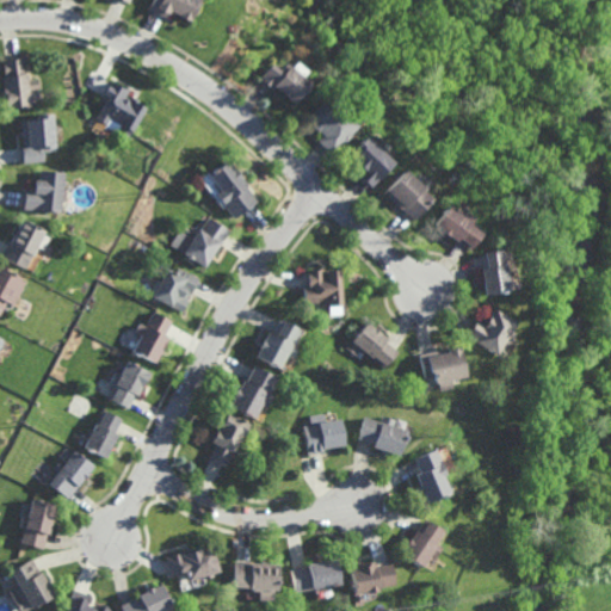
[(192,0),(184,18),(167,10),(164,17),(143,7),(147,0),(192,0)]
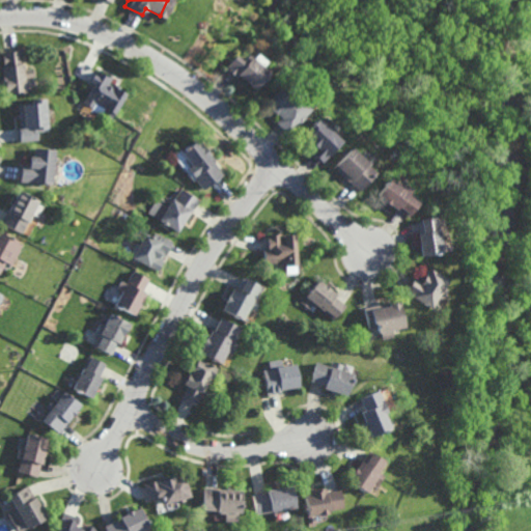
[(21,62),(22,62),(24,81),(26,81),(26,87),(25,87),(25,91),(4,93),(1,64),(3,64),(3,61),(2,61),(1,54),(2,54),(2,52),(19,50),(21,62)]
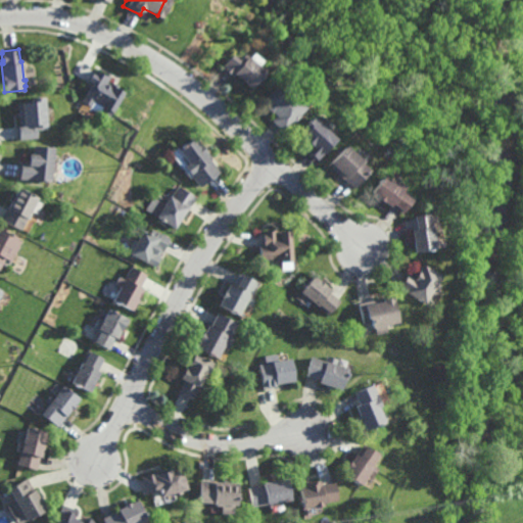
[(260,59),(255,65),(263,70),(248,88),(233,75),(231,77),(219,65),(229,53),(238,61),(244,54),(246,57),(250,51),(260,59)]
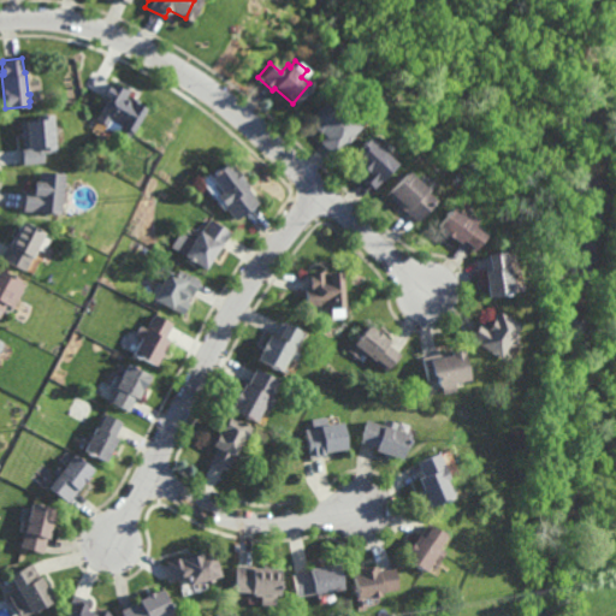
[(118,86),(119,83),(130,89),(126,96),(129,99),(130,96),(140,101),(138,105),(146,108),(130,137),(120,132),(117,132),(108,128),(107,124),(96,119),(106,102),(100,99),(111,81),(118,86)]
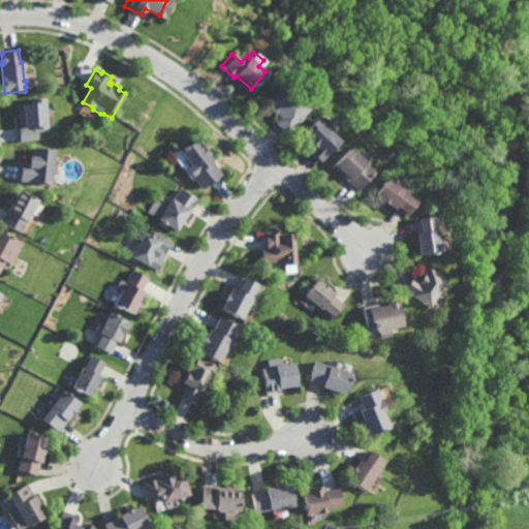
[(286,90),(288,88),(293,93),(293,94),(294,95),(297,93),(299,95),(301,94),(303,97),(303,98),(305,100),(303,102),(309,109),(302,116),(303,117),(297,123),(296,123),(286,133),(274,122),(278,117),(274,113),(274,114),(269,109),(270,107),(265,102),(280,85),(286,90)]
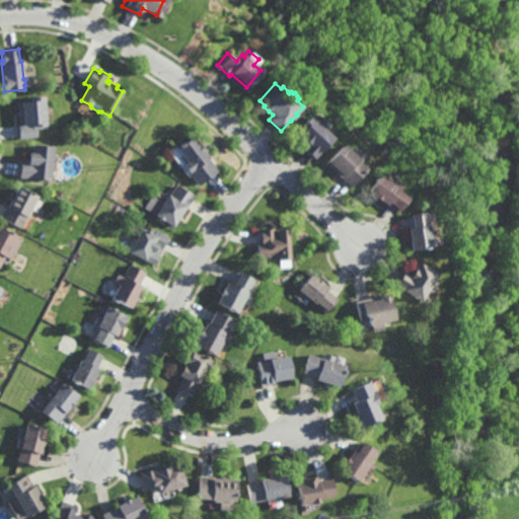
[(20,139),(18,124),(20,123),(18,101),(30,100),(30,96),(44,95),(48,127),(38,129),(39,137),(20,139)]
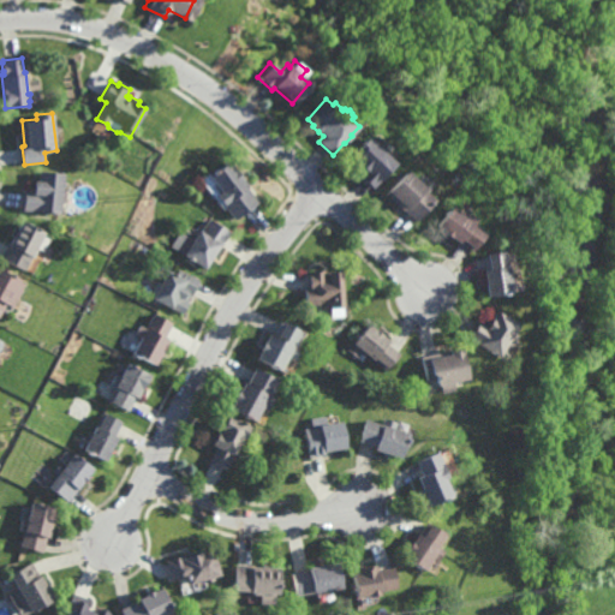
[(383,153),(384,151),(396,163),(374,189),(358,174),(362,171),(347,157),(366,137),(383,153)]
